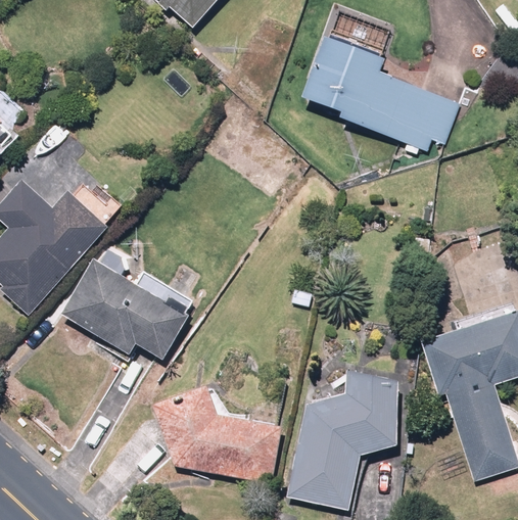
[(160,0),(194,29),(219,0),(160,0)]
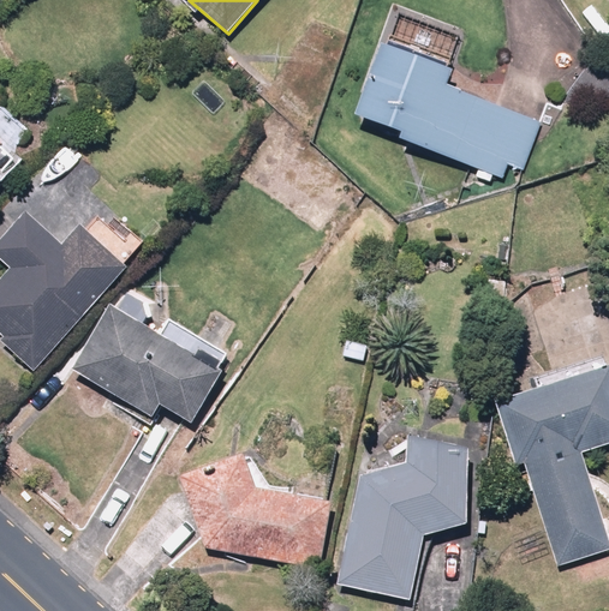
[(395,7),(395,10),(350,120),(518,189),(545,123),(447,82),(465,36),(395,7)]
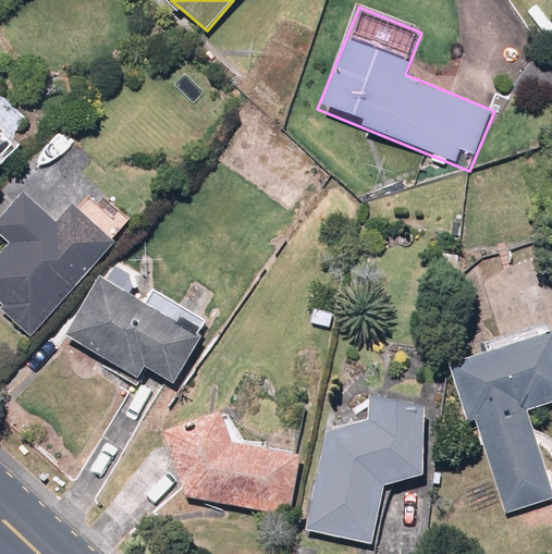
[(0,171),(21,149),(10,139),(31,117),(8,96),(0,103),(0,171)]
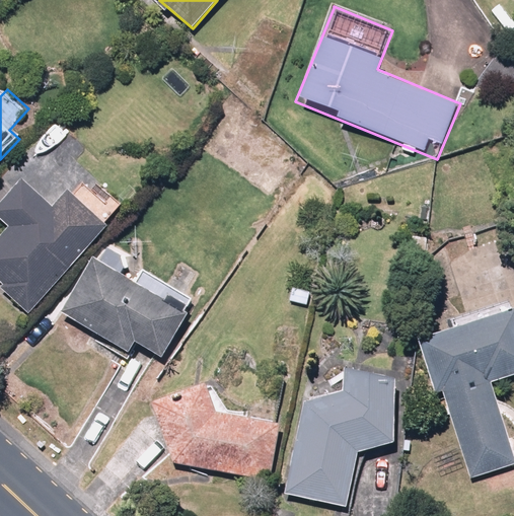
[(52,208),(21,180),(0,204),(0,219),(9,227),(0,237),(0,281),(3,284),(0,286),(0,287),(30,314),(108,226),(67,190),(52,208)]
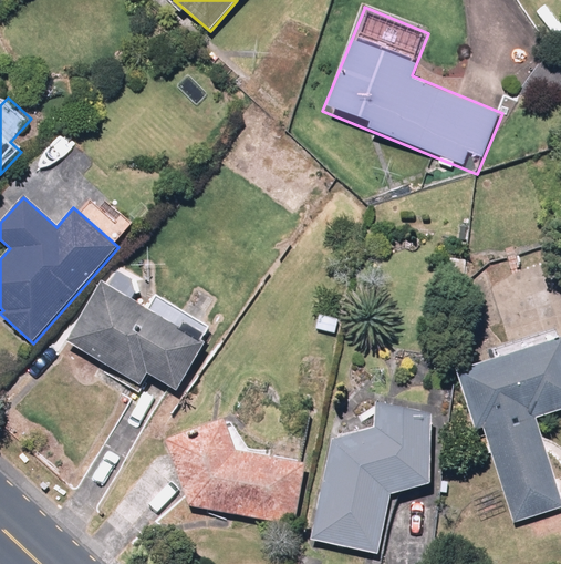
[(143,287),(118,269),(108,287),(97,280),(62,345),(142,390),(149,377),(176,392),(215,324),(157,290),(147,308),(135,301),(143,287)]
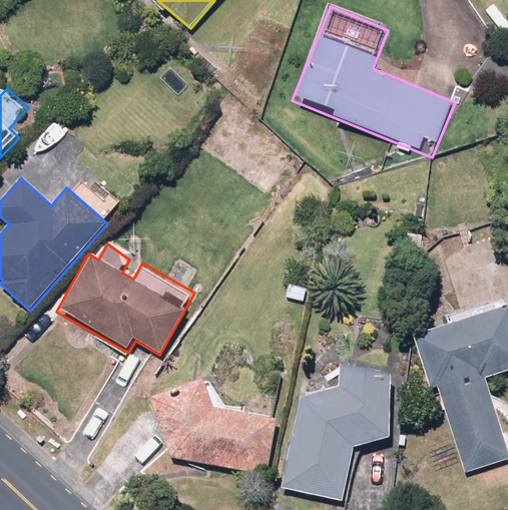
[(507,306),(505,300),(415,336),(471,477),(507,461),(507,427),(490,382),(507,374),(507,306)]
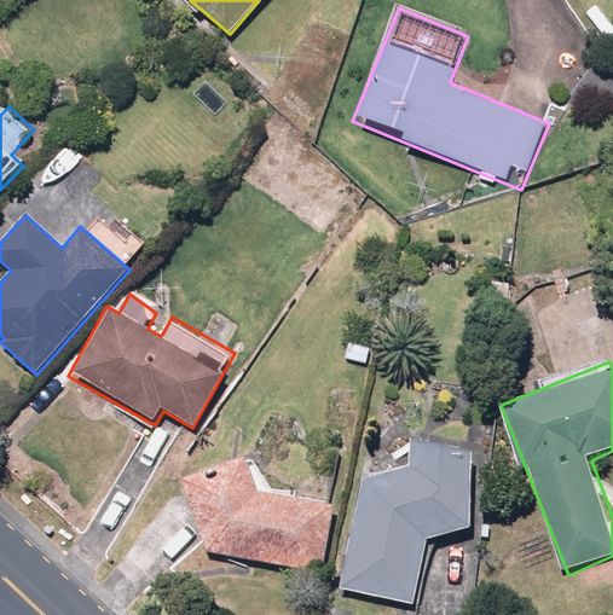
[(472,452),(409,445),(409,471),(359,482),(339,590),(415,604),(424,541),(469,527),(472,452)]
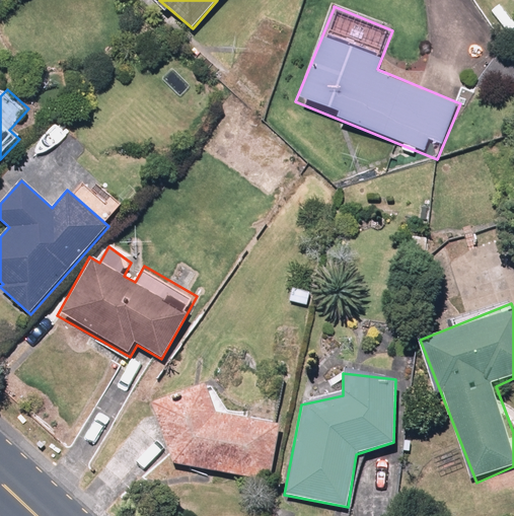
[(214,413),(202,386),(151,401),(170,462),(273,476),(279,422),(214,413)]
